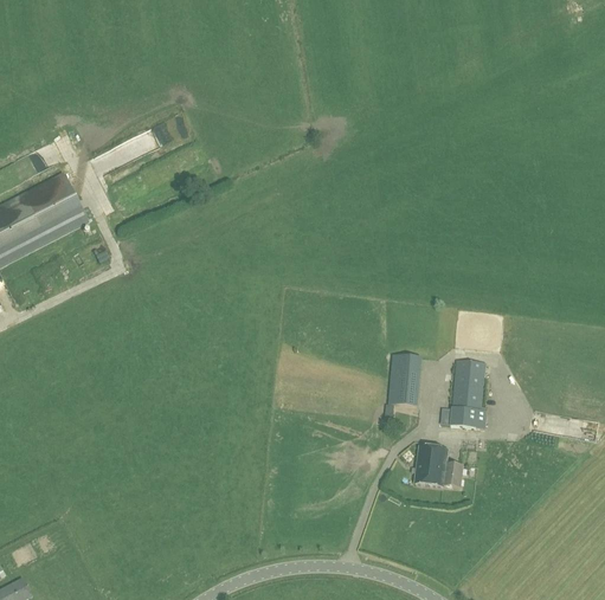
[(0,263),(88,219),(63,169),(24,189),(0,201),(0,263)]
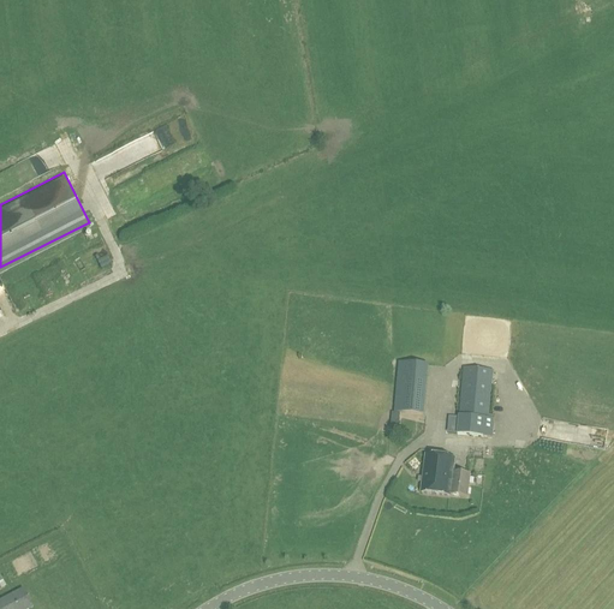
[(458,410),(457,413),(455,429),(492,433),(494,410),(488,410),(492,364),(462,362),(458,410)]
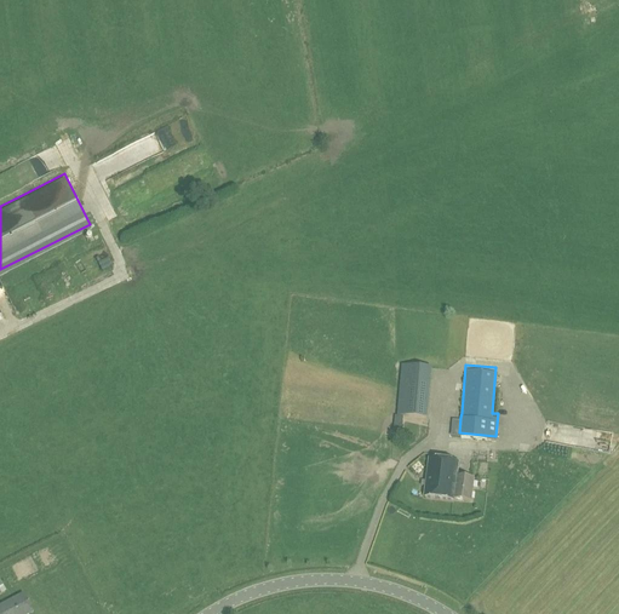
[(422,481),(424,481),(423,492),(452,494),(452,493),(456,470),(457,457),(428,453),(425,476),(422,475),(422,481)]
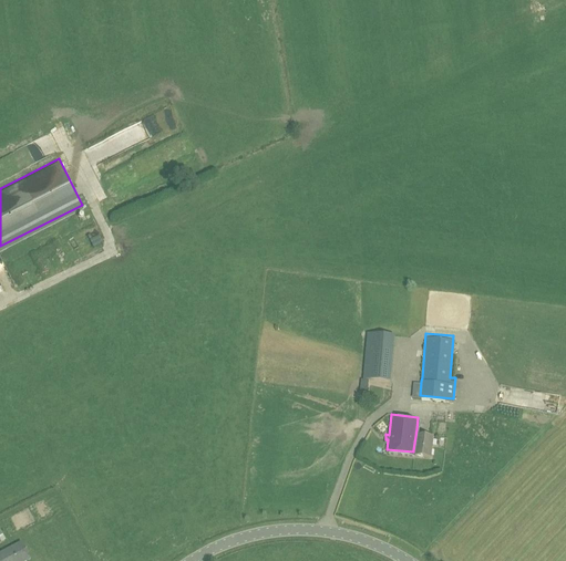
[(432,432),(417,429),(413,450),(430,453),(432,432)]
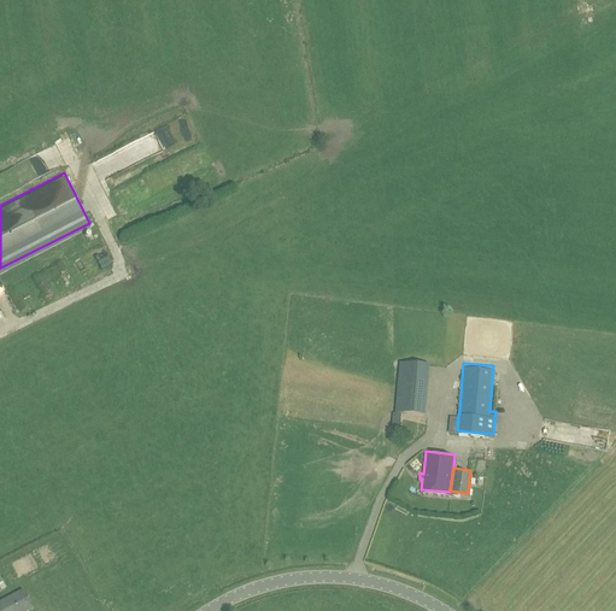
[(0,610),(17,610),(31,604),(22,585),(0,595),(0,610)]
